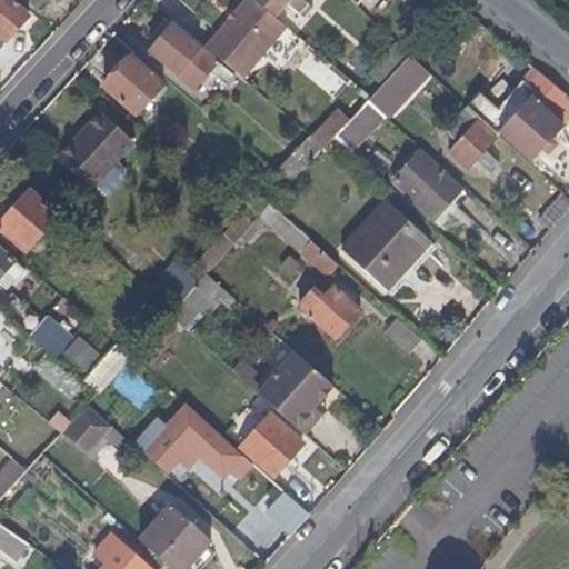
[(0,0),(0,53),(32,16),(12,0),(0,0)]
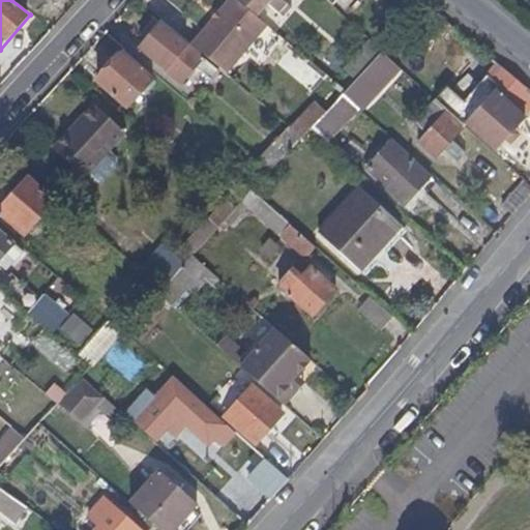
[(50,0),(26,0),(41,12),(50,0)]
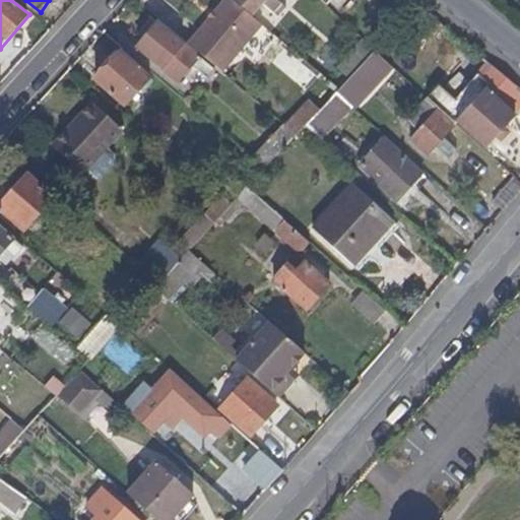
[(220,71),(260,23),(233,0),(225,0),(189,44),(220,71)]
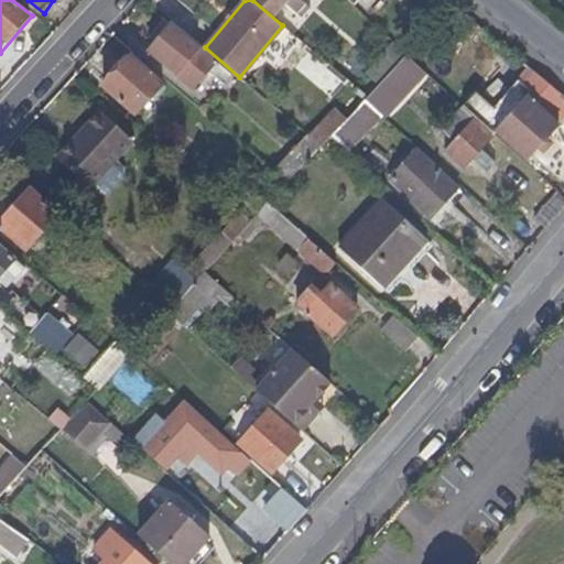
[(300,0),(257,0),(275,14),(282,6),(301,19),(308,8),(300,0)]
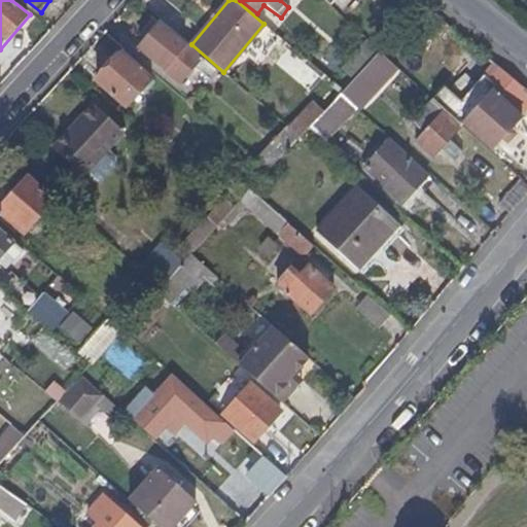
[(218,71),(160,21),(138,46),(181,83),(192,70),(209,82),(218,71)]
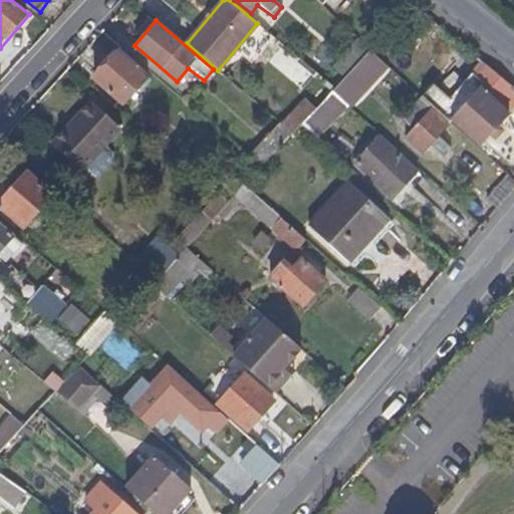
[(344,77),(368,50),(370,49),(359,38),(332,66),(344,77)]
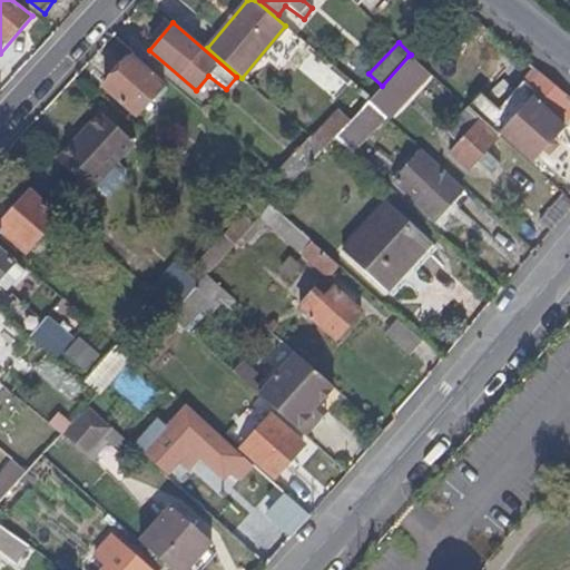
[(377,111),(419,65),(409,56),(382,86),(371,99),(366,102),(377,111)]
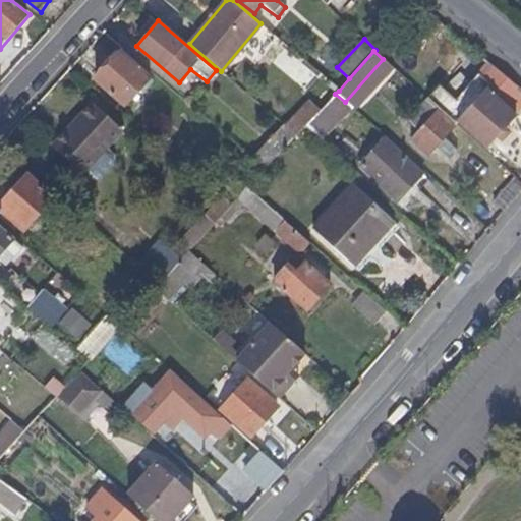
[(127,104),(151,79),(119,52),(97,77),(127,104)]
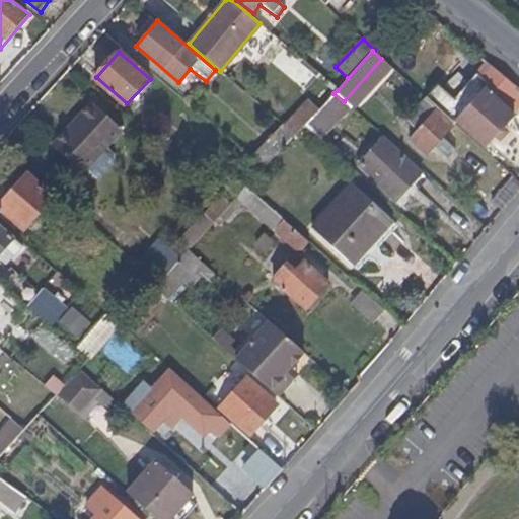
[(518,87),(495,67),(480,83),(518,115),(518,87)]
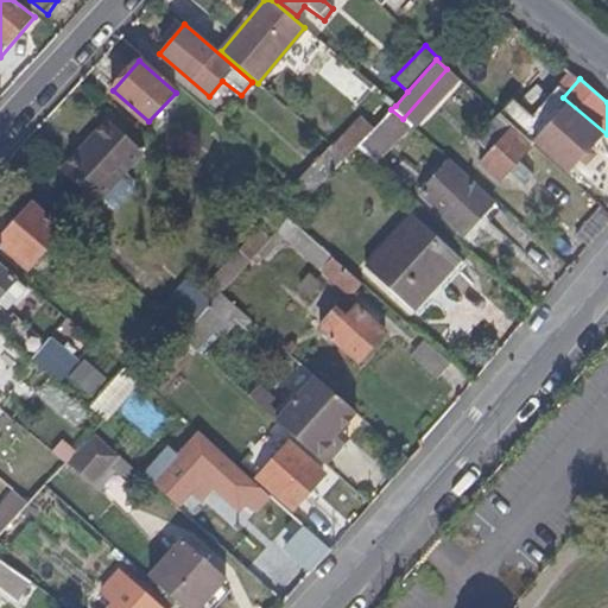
[(580,179),(607,146),(607,134),(563,97),(543,125),(523,107),(510,124),(513,126),(537,146),(538,144),(580,179)]
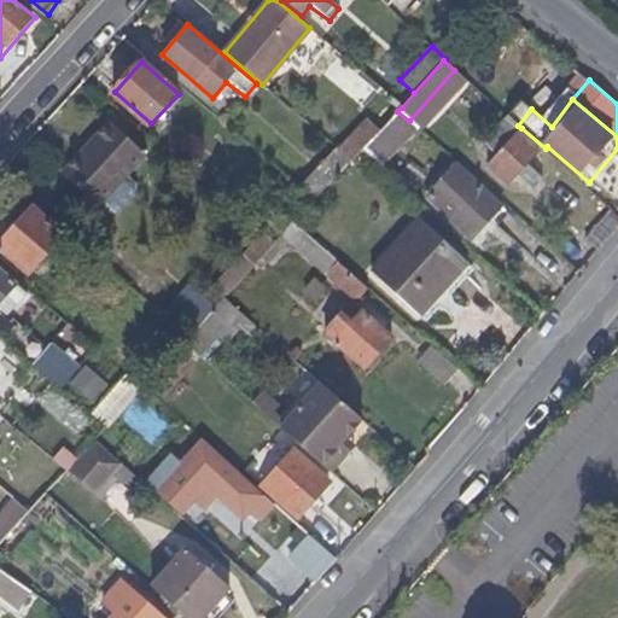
[(380,169),(417,128),(409,121),(397,111),(378,132),(361,152),(380,169)]
